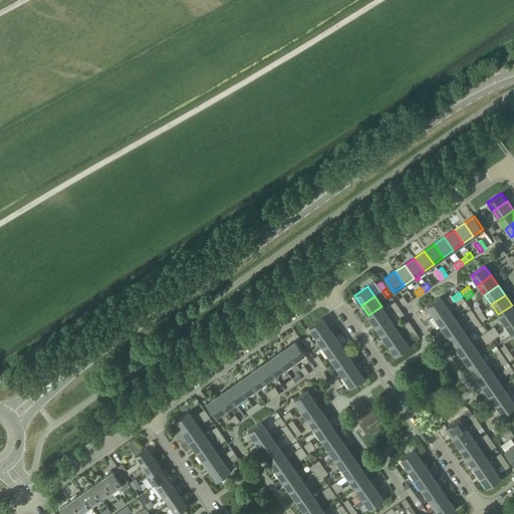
[(404,306),(408,303),(403,296),(399,299),(404,306)]
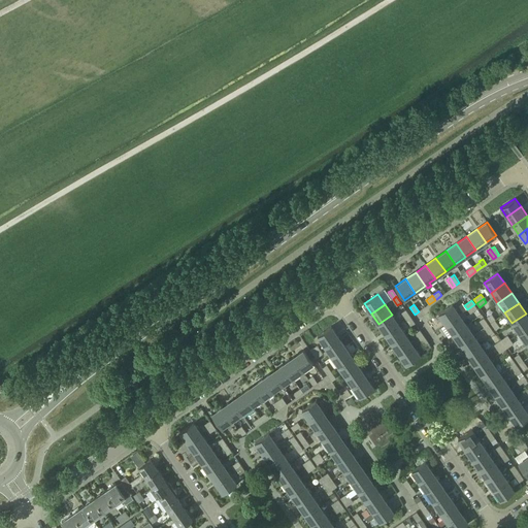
[(446,324),(460,315),(453,304),(438,314),(446,324)]
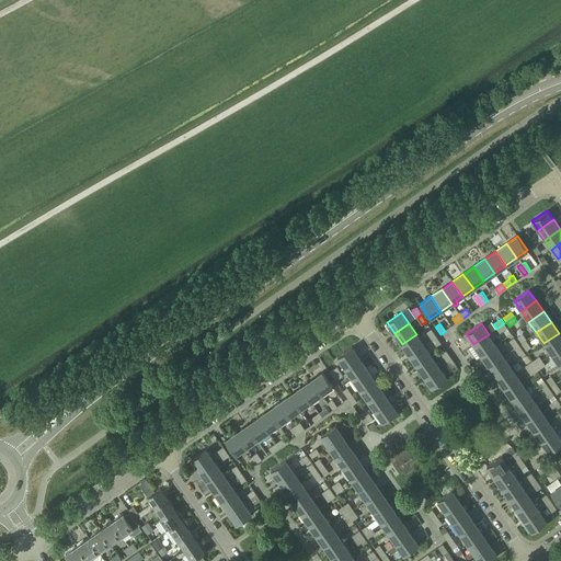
[(500,333),(506,328),(504,323),(496,329),(500,333)]
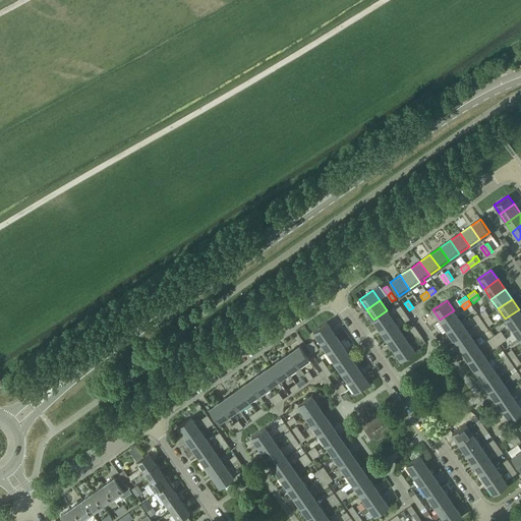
[(401,315),(405,312),(400,306),(397,308),(401,315)]
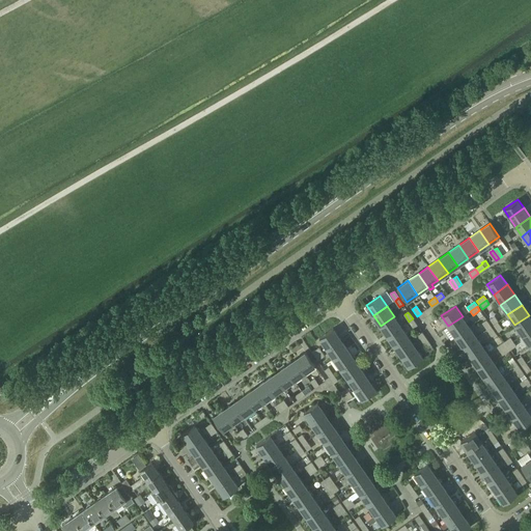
[(522,335),(530,329),(530,318),(529,315),(514,325),(522,335)]
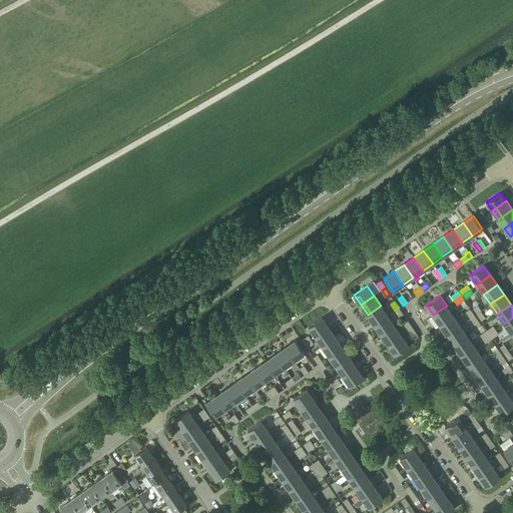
[(374,325),(388,316),(381,306),(368,315),(374,325)]
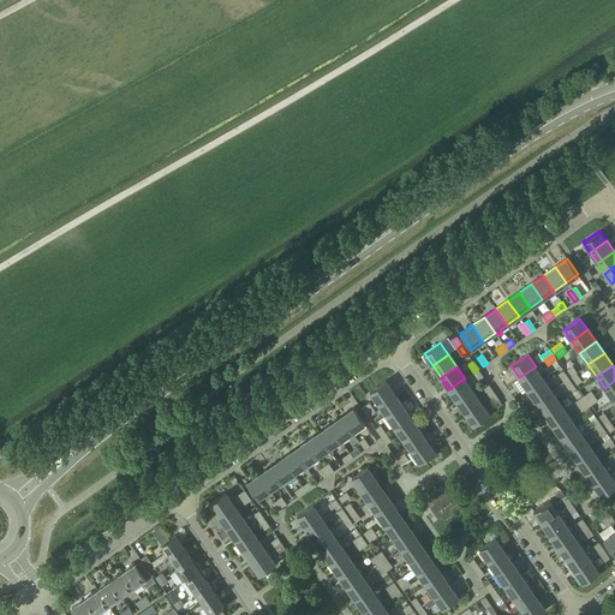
[(527,389),(543,378),(536,366),(519,377),(527,389)]
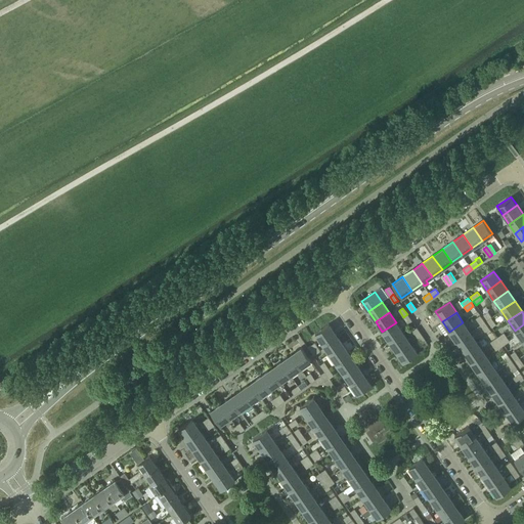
[(487,321),(491,318),(491,317),(488,312),(483,315),(487,321)]
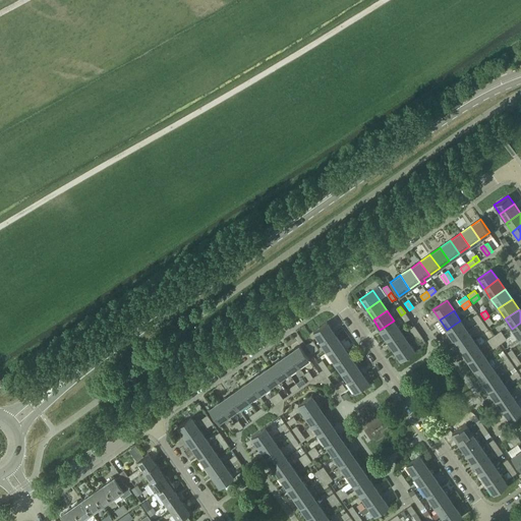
[(406,322),(407,321),(409,319),(405,312),(401,315),(406,322)]
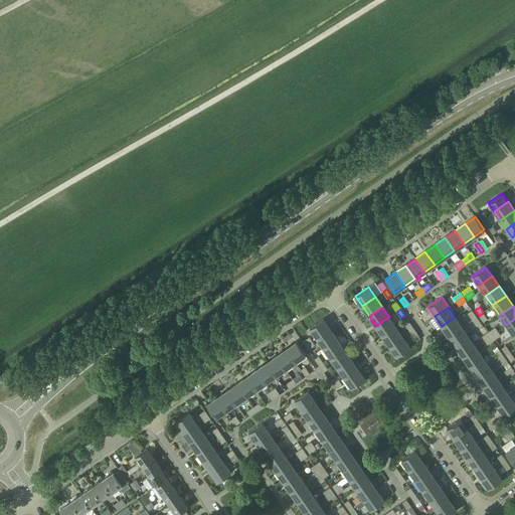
[(472,320),(476,317),(472,310),(468,313),(472,320)]
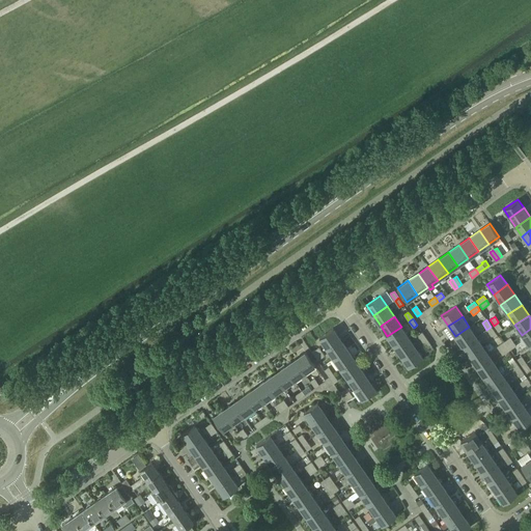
[(498,332),(502,329),(498,323),(494,326),(498,332)]
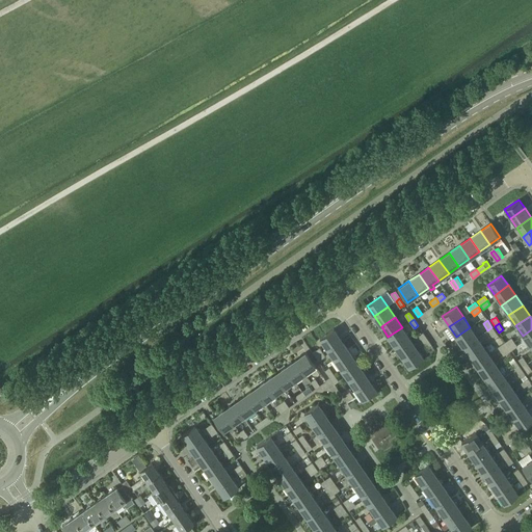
[(395,347),(409,338),(402,327),(388,337),(395,347)]
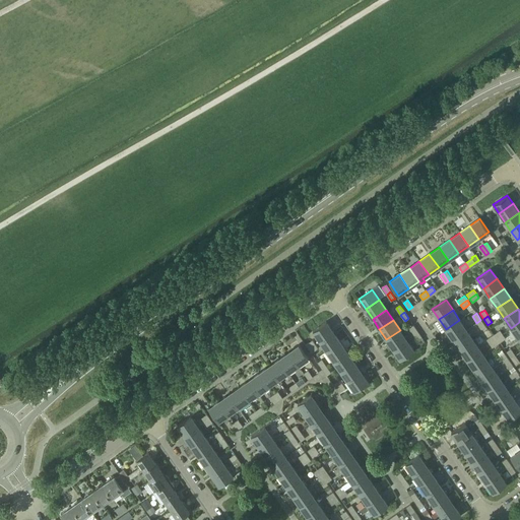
[(453,339),(466,330),(459,320),(446,329),(453,339)]
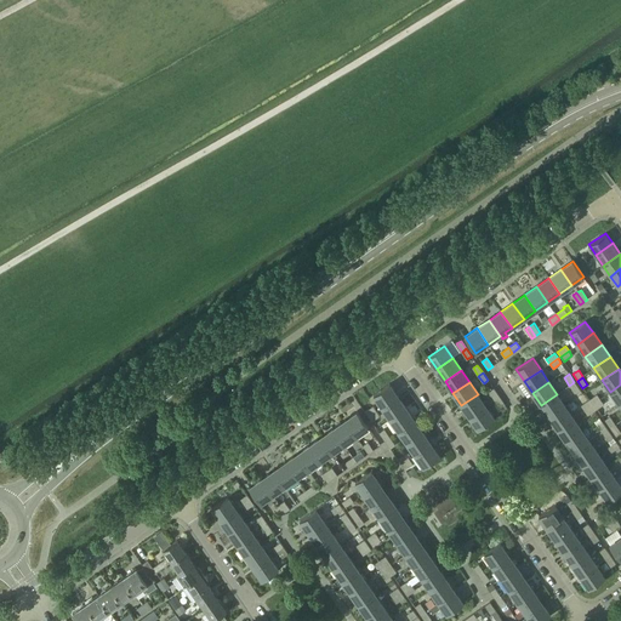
[(575,393),(580,389),(574,382),(569,386),(575,393)]
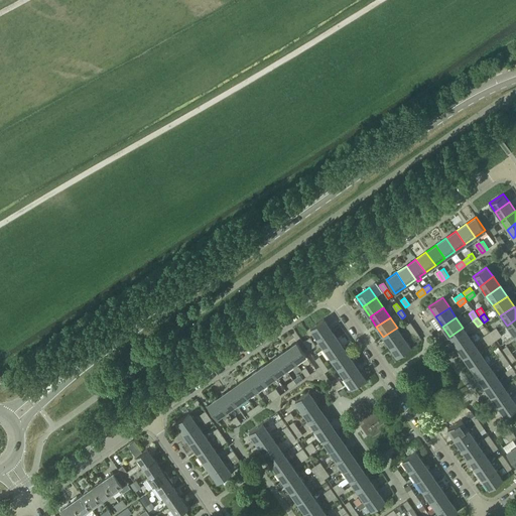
[(317,339),(331,330),(324,318),(310,329),(317,339)]
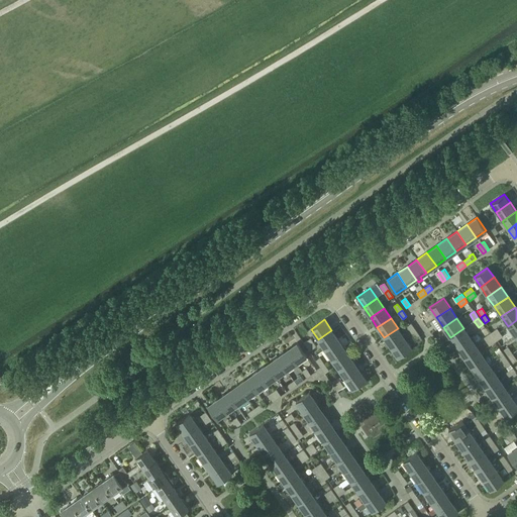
[(515,336),(516,334),(516,320),(508,326),(515,336)]
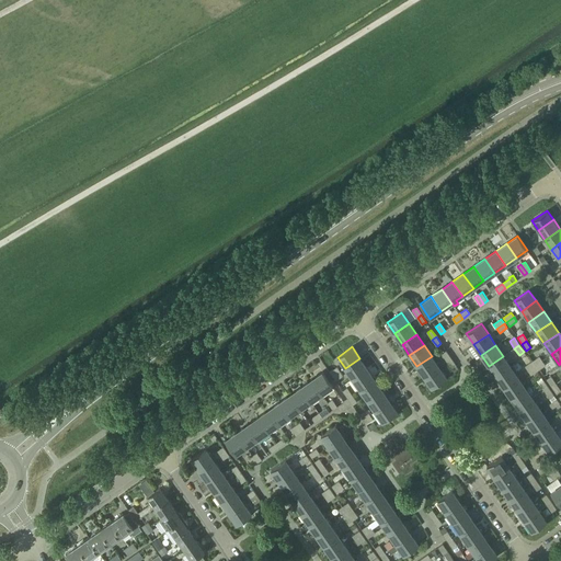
[(446,362),(450,358),(446,351),(442,354),(446,362)]
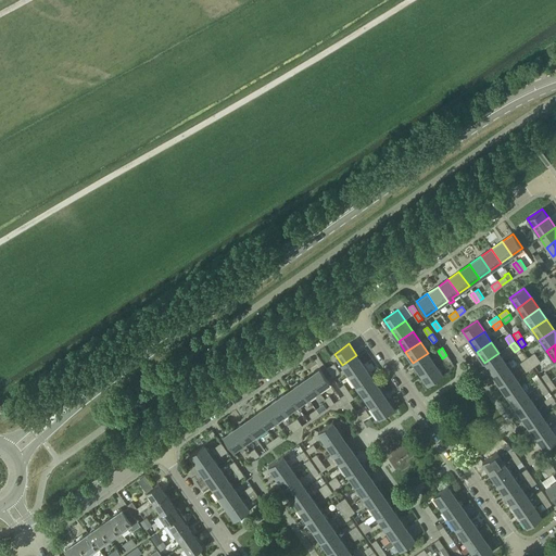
[(420,374),(434,364),(428,353),(413,363),(420,374)]
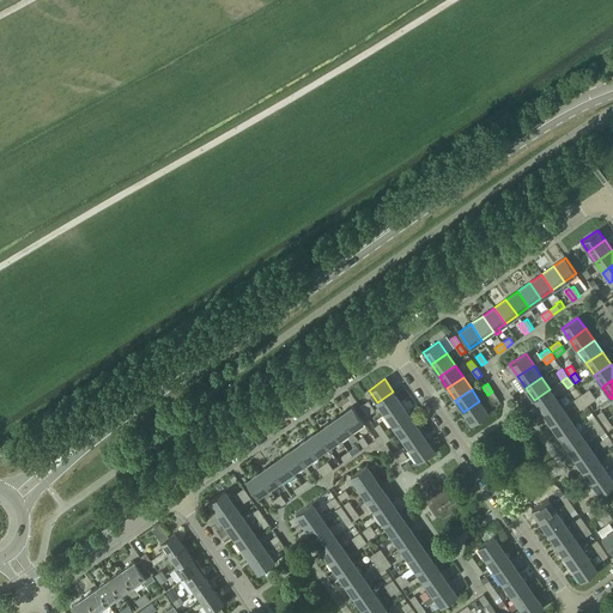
[(542,412),(558,401),(550,389),(534,400),(542,412)]
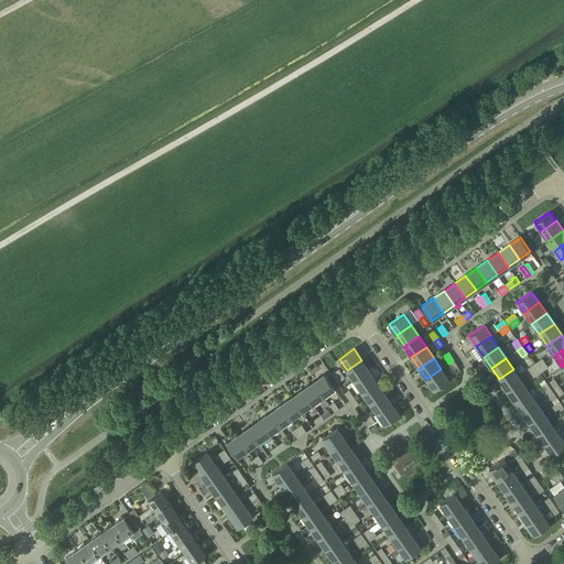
[(538,368),(545,364),(542,358),(534,364),(538,368)]
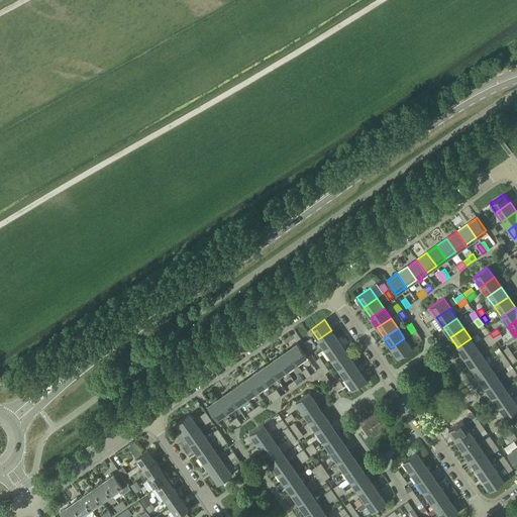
[(325,349),(338,340),(331,330),(318,339),(325,349)]
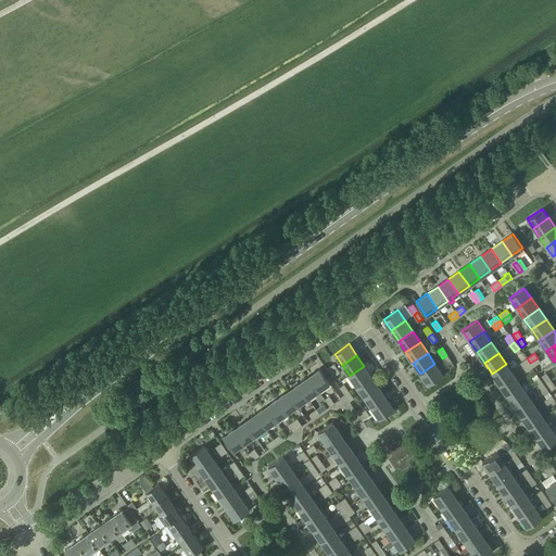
[(447,365),(450,364),(452,362),(446,355),(442,358),(447,365)]
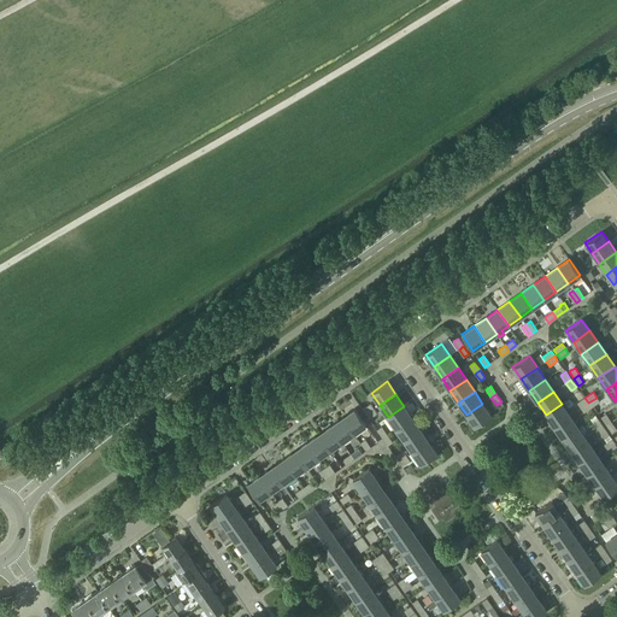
[(581,409),(588,403),(585,398),(577,403),(581,409)]
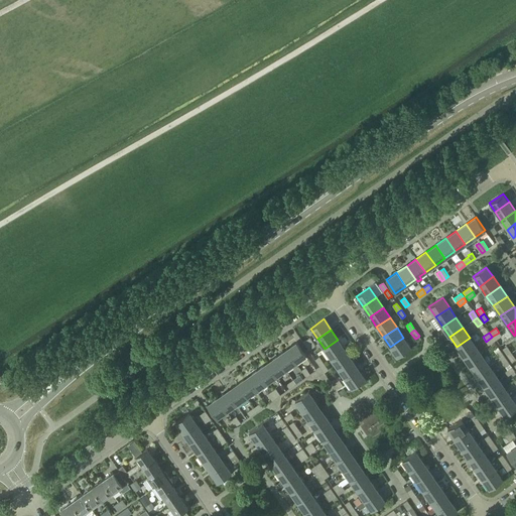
[(495,341),(501,336),(499,333),(492,337),(495,341)]
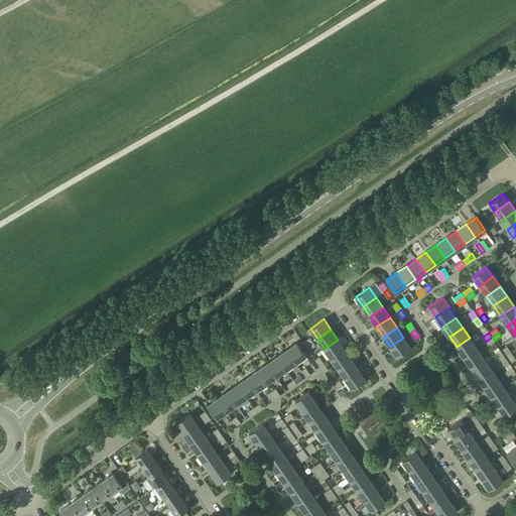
[(489,345),(495,341),(492,337),(486,342),(489,345)]
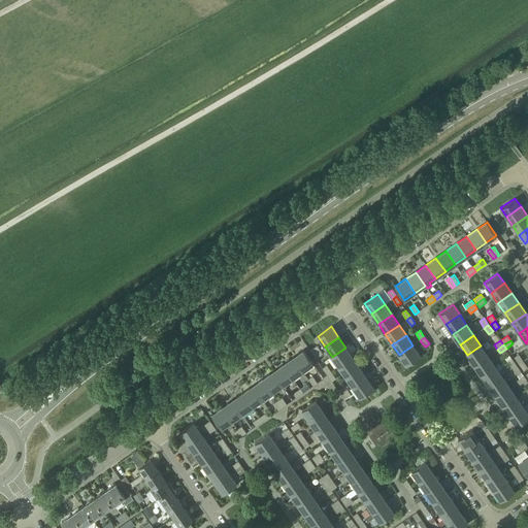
[(312,355),(320,350),(317,345),(309,351),(312,355)]
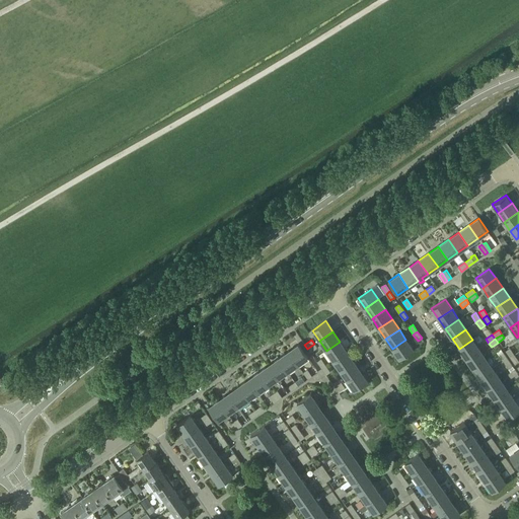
[(399,359),(413,350),(405,340),(392,349),(399,359)]
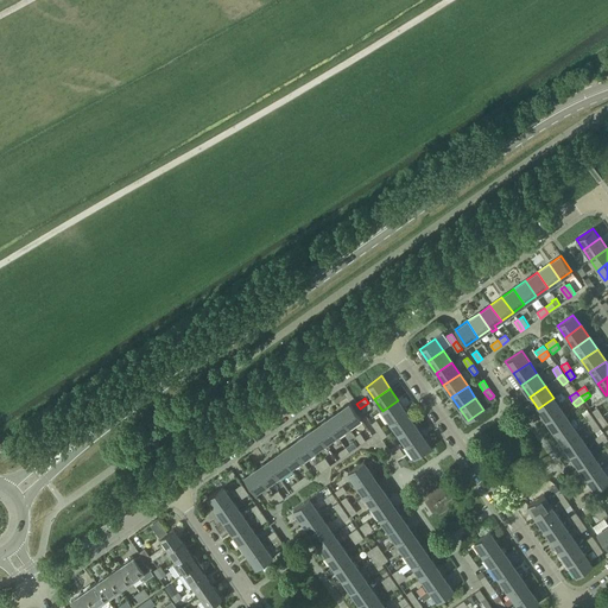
[(546,420),(562,410),(553,398),(538,409),(546,420)]
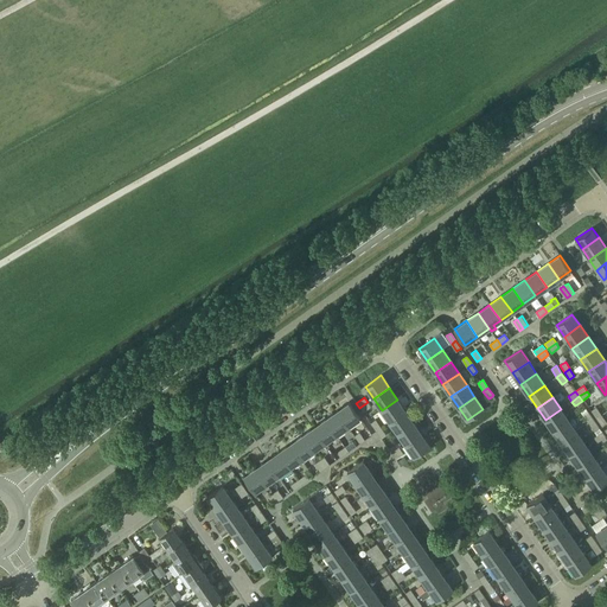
[(389,421),(406,410),(397,400),(382,410),(389,421)]
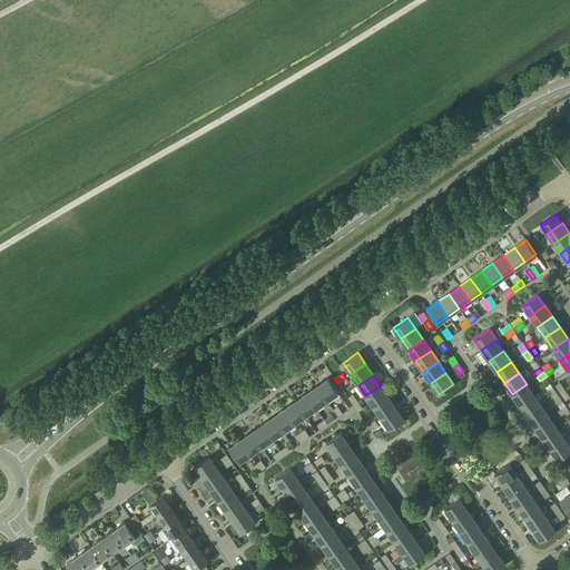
[(326,401),(337,393),(327,377),(316,386),(326,401)]
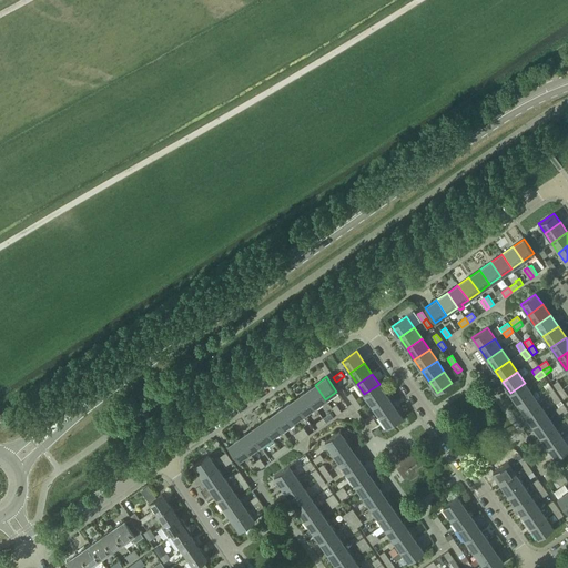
[(340,386),(347,381),(344,376),(336,382),(340,386)]
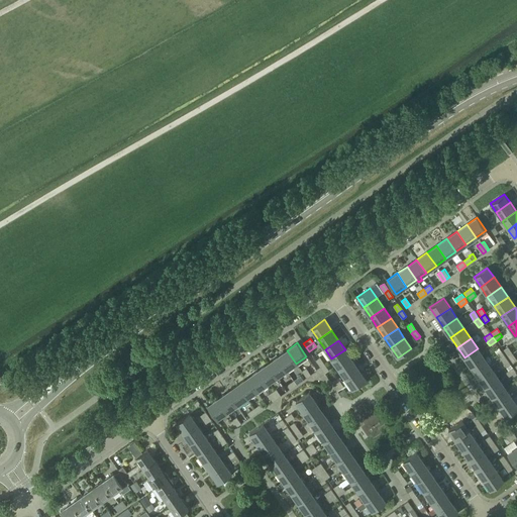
[(508,356),(512,353),(508,347),(504,349),(508,356)]
